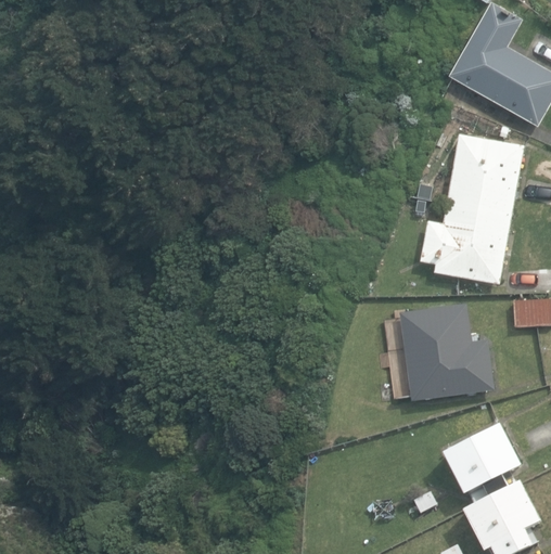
[(449,76),(536,127),(550,100),(550,73),(507,48),(522,21),(490,3),(449,76)]
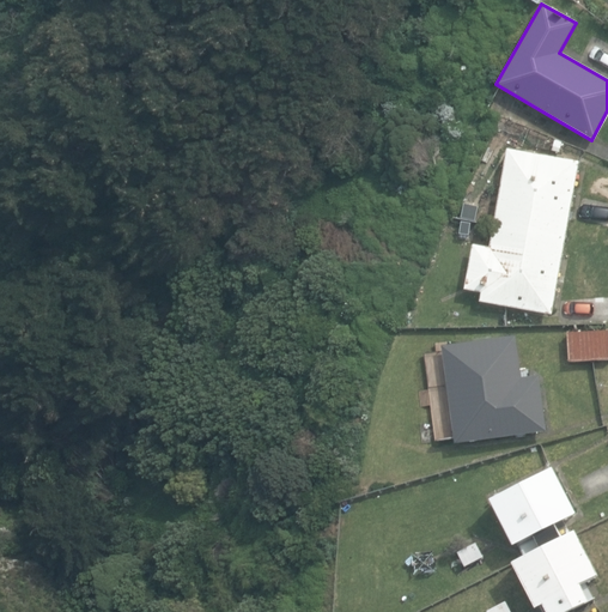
[(478,302),(551,314),(577,161),(505,149),(487,247),(470,244),(463,288),(480,291),(478,302)]
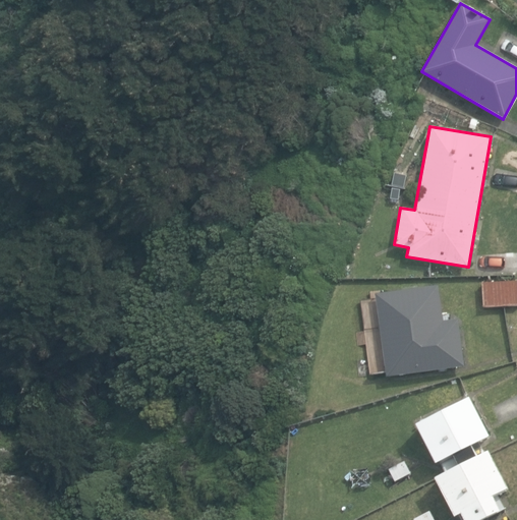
[(387,203),(400,205),(406,169),(393,167),(387,203)]
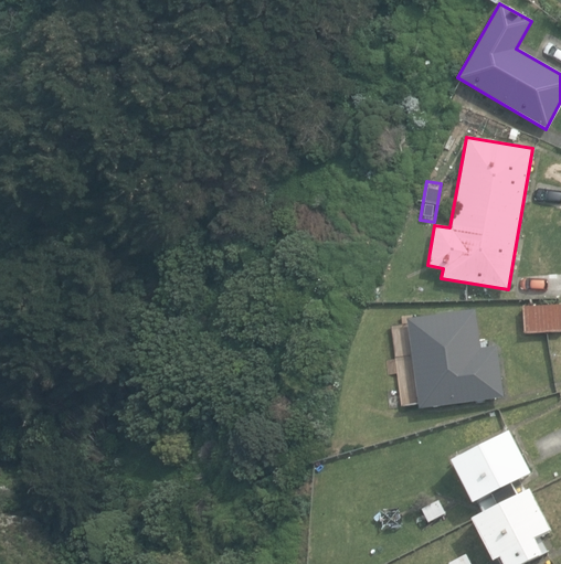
[(521,305),(522,332),(560,330),(560,323),(560,304),(521,305)]
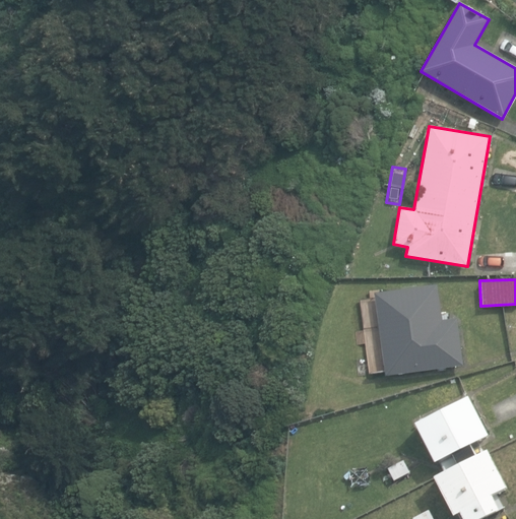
[(374,293),(384,376),(462,366),(455,317),(441,319),(436,284),(374,293)]
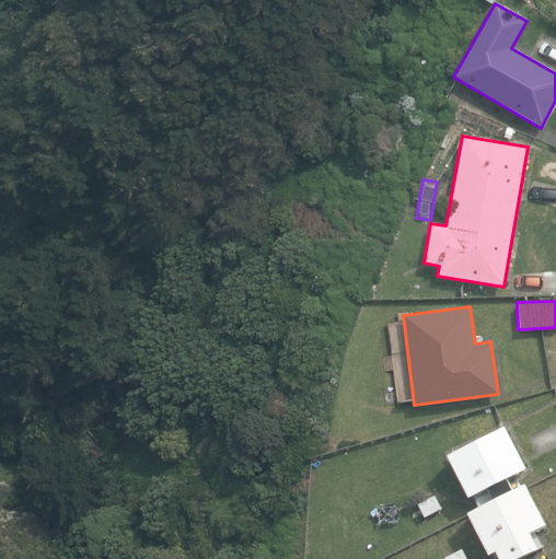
[(495,551),(498,558),(518,558),(539,548),(532,534),(547,526),(525,484),(512,490),(507,478),(526,468),(505,426),(448,456),(468,498),(487,489),(493,501),(467,513),(488,555),(495,551)]
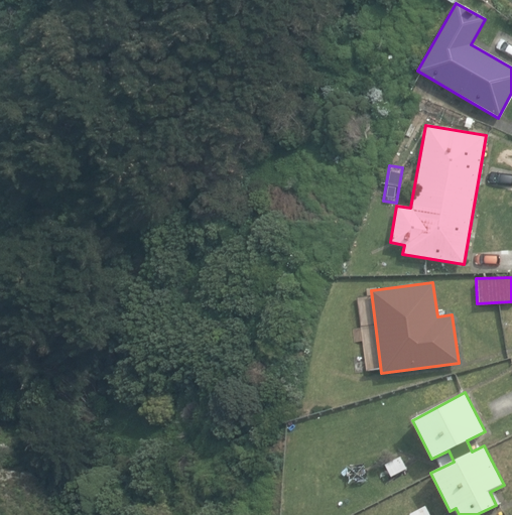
[(383,465),(389,476),(403,468),(398,457),(383,465)]
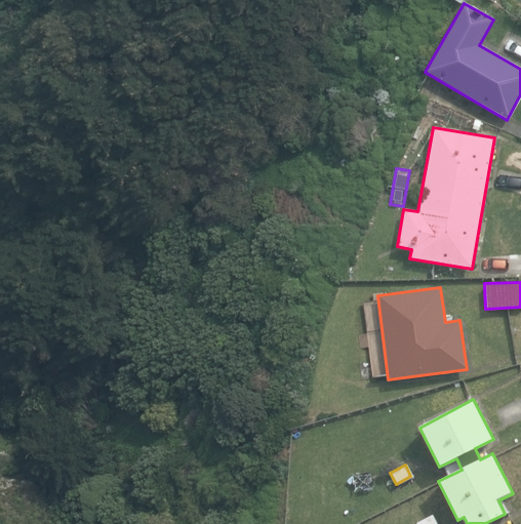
[(415,523),(435,523),(431,515),(415,523)]
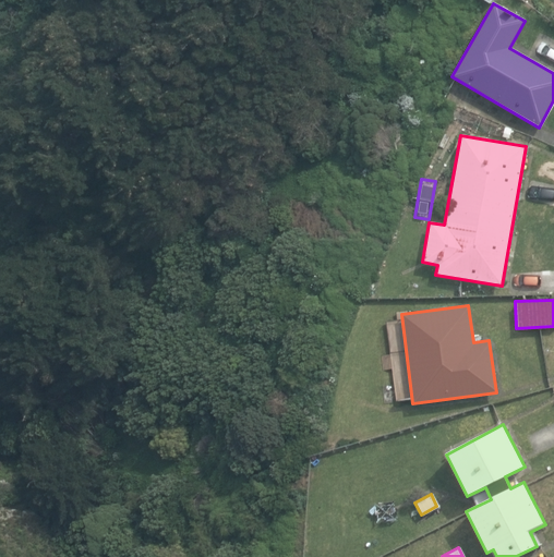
All buildings are outlined.
